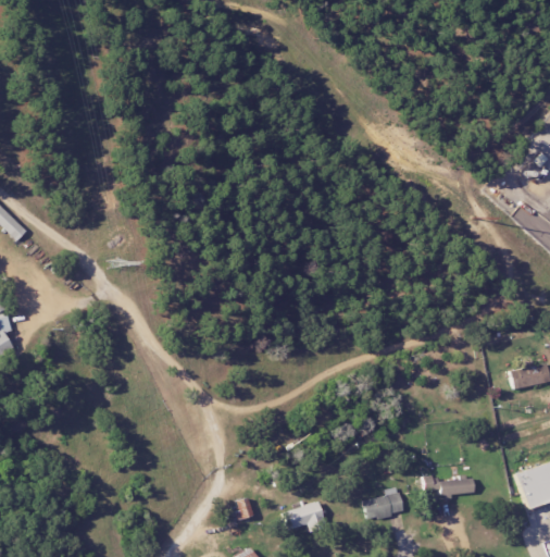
[(527,360),(528,368),(511,372),(514,390),(549,382),(549,370),(548,363),(537,366),(536,358),(527,360)]
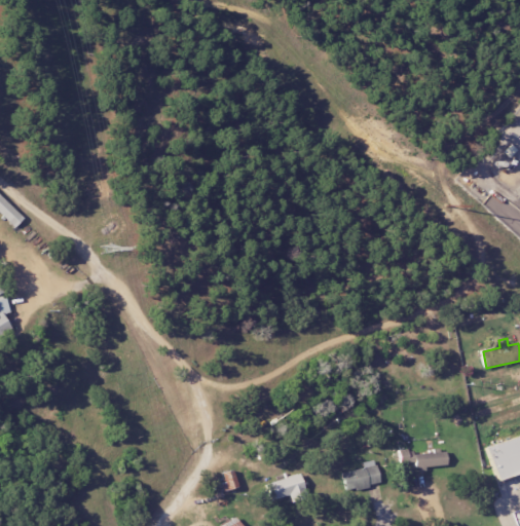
[(519,441),(495,450),(507,483),(519,478),(519,441)]
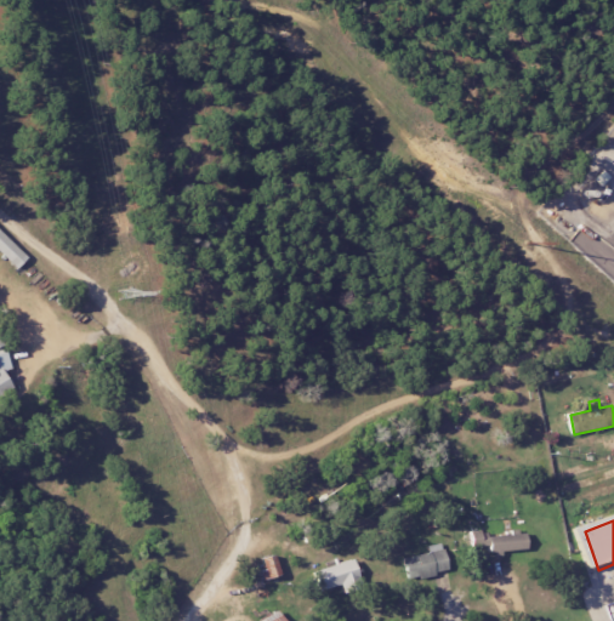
[(492,534),(493,551),(530,550),(530,533),(492,534)]
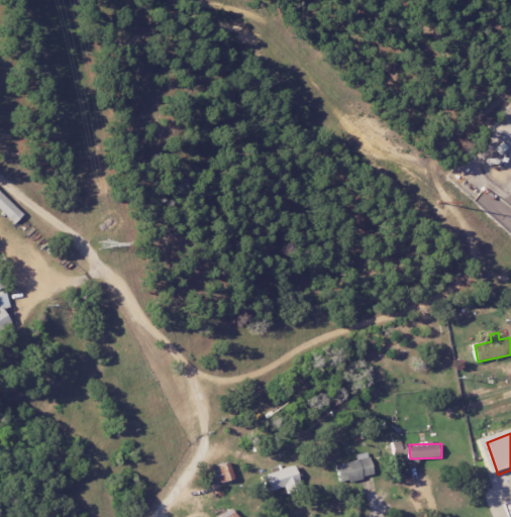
[(376,476),(373,451),(360,453),(361,460),(339,463),(342,481),(376,476)]
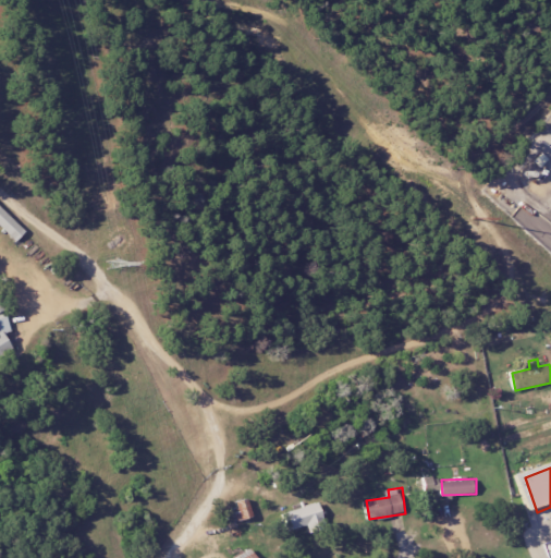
[(255,517),(250,497),(235,500),(240,520),(255,517)]
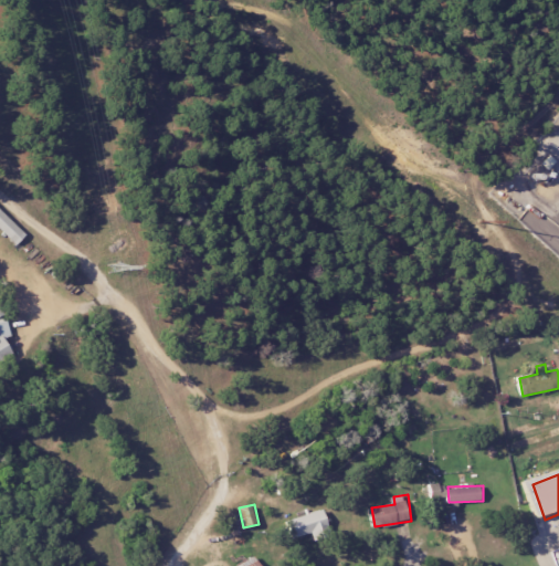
[(288,519),(293,538),(314,533),(315,540),(333,536),(326,511),(288,519)]
